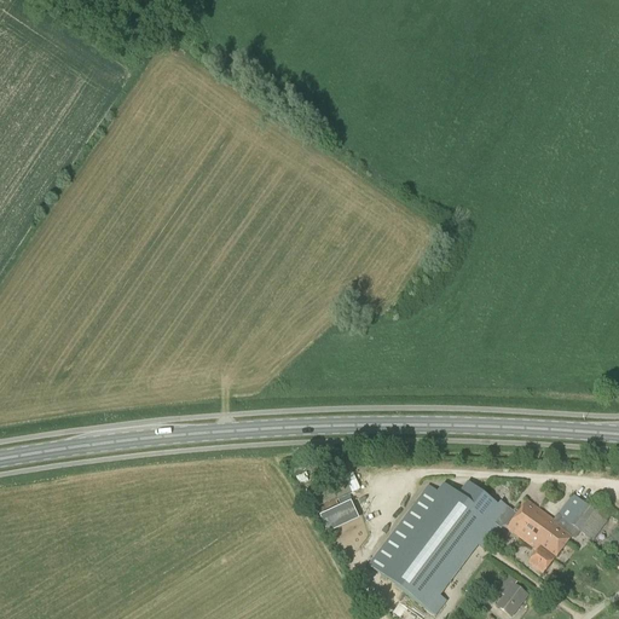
[(317,509),(352,492),(342,474),(306,492),(317,509)]
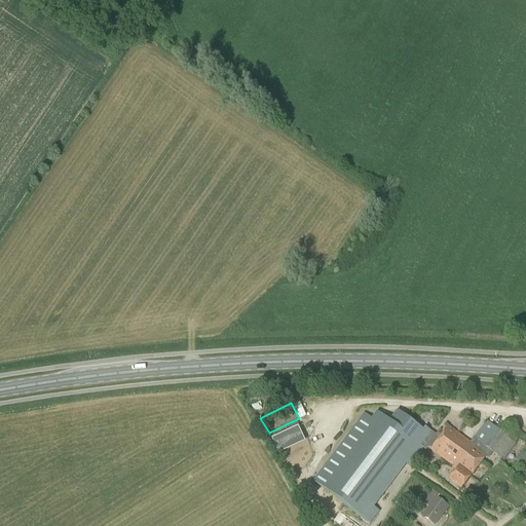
[(391,422),(389,420),(379,413),(374,420),(371,418),(364,413),(363,414),(360,419),(357,422),(312,482),(370,524),(379,512),(371,505),(404,463),(411,468),(425,450),(426,449),(427,448),(428,448),(430,448),(431,449),(440,438),(431,431),(426,427),(424,430),(400,412),(391,422)]
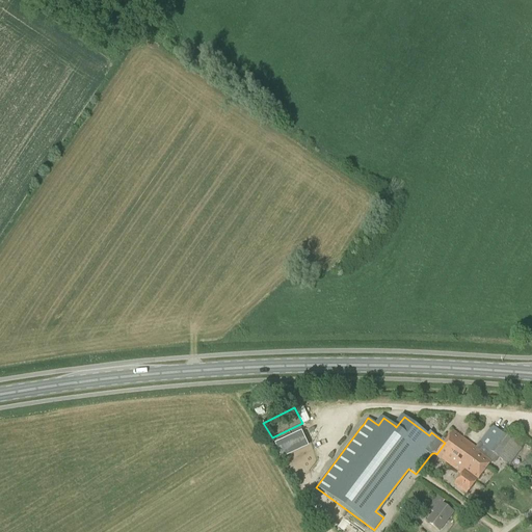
[(515,470),(530,450),(493,423),(475,448),(494,461),(503,469),(507,462),(515,470)]
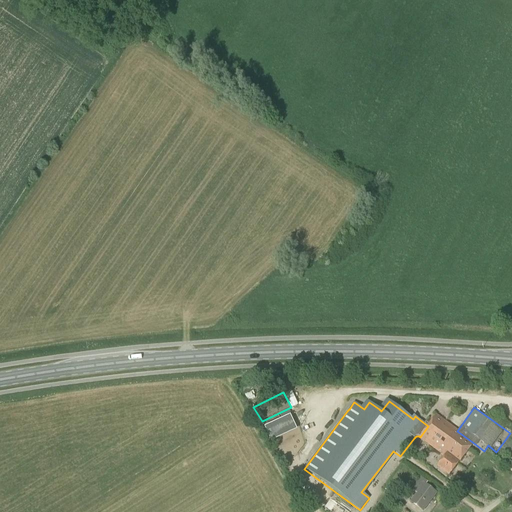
[(437,415),(428,426),(420,437),(420,438),(441,454),(442,453),(446,456),(438,468),(450,477),(475,444),(457,431),(437,415)]
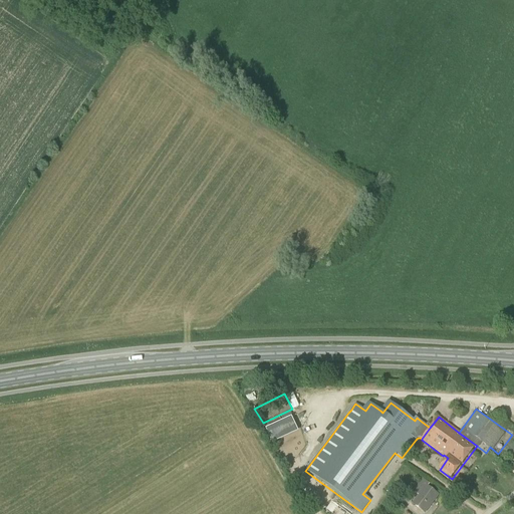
[(407,489),(414,480),(409,475),(401,483),(407,489)]
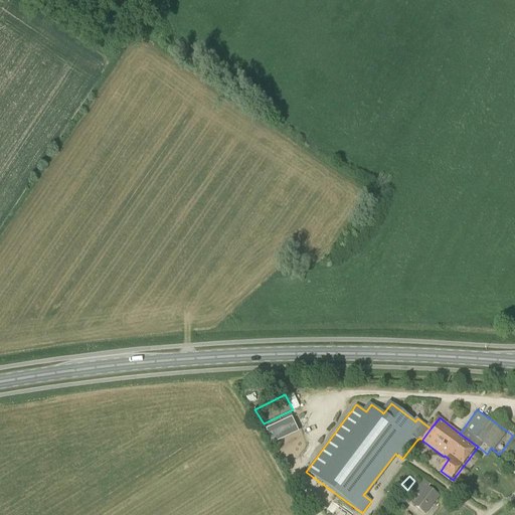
[(439,497),(427,488),(430,485),(423,480),(413,493),(420,498),(414,506),(425,514),(439,497)]
